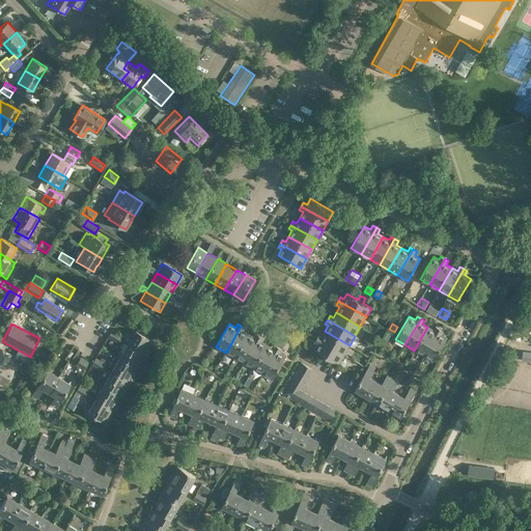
[(243,327),(241,326),(226,353),(235,358),(248,335),(242,332),(245,328),(243,327)]
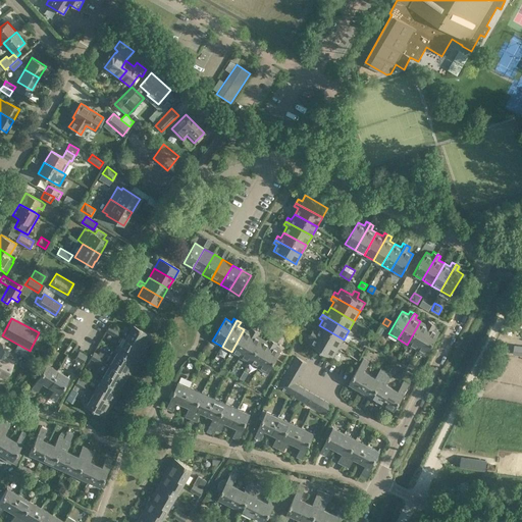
[(407,345),(417,350),(432,323),(428,321),(426,325),(420,321),(407,345)]
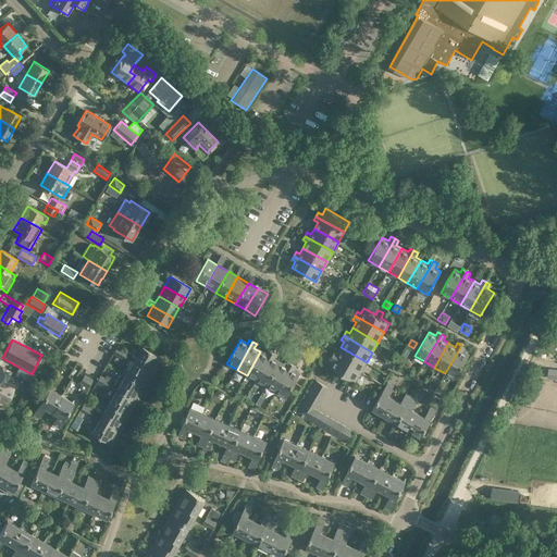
[(462,351),(465,347),(461,345),(445,373),(455,379),(468,355),(462,351)]
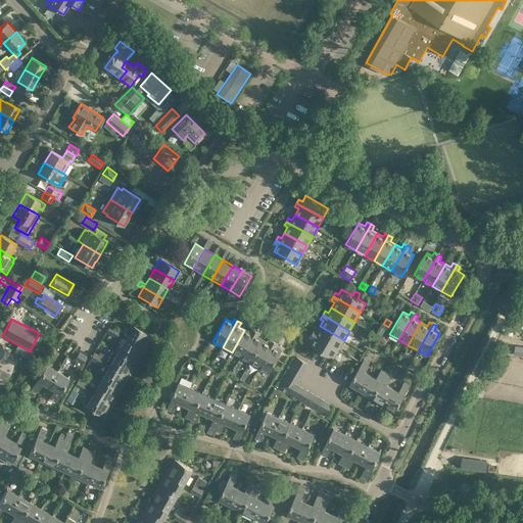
[(110,335),(114,328),(109,325),(105,332),(110,335)]
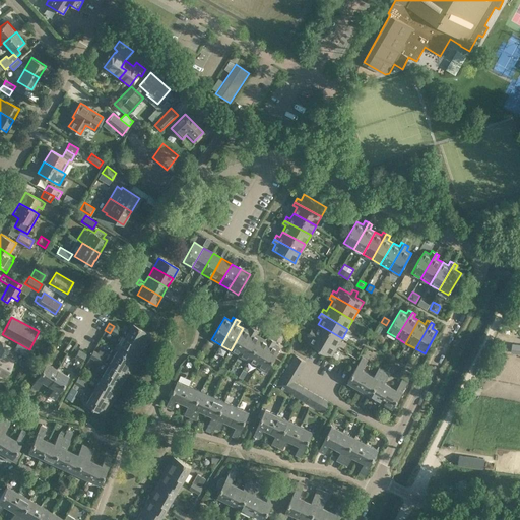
[(132,323),(124,337),(141,347),(149,333),(132,323)]
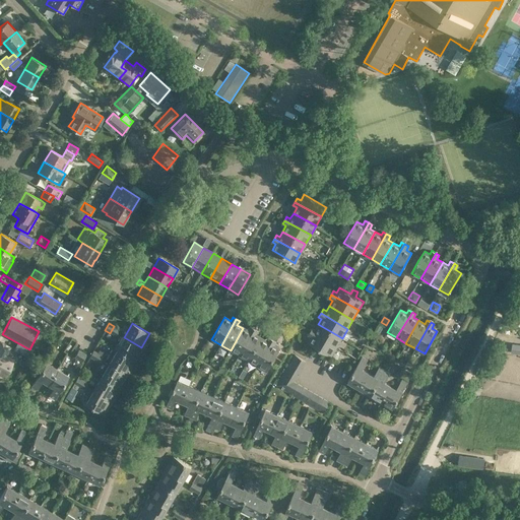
[(313,327),(310,331),(337,347),(342,338),(318,324),(316,329),(313,327)]
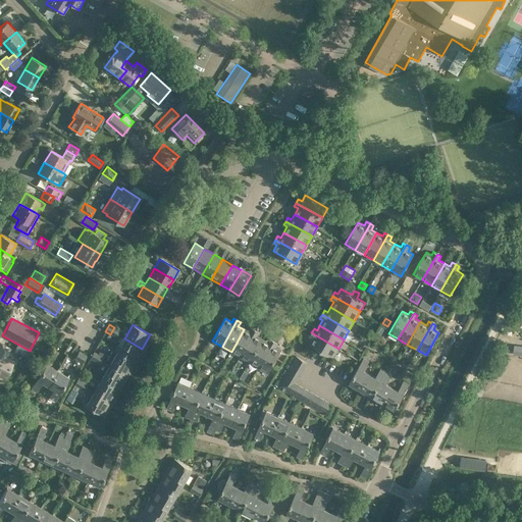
[(119,330),(114,327),(110,334),(115,336),(119,330)]
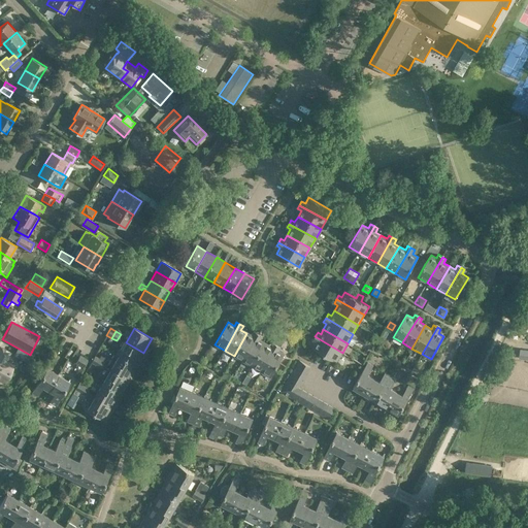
[(234,356),(242,361),(258,334),(255,332),(252,336),(246,333),(234,356)]
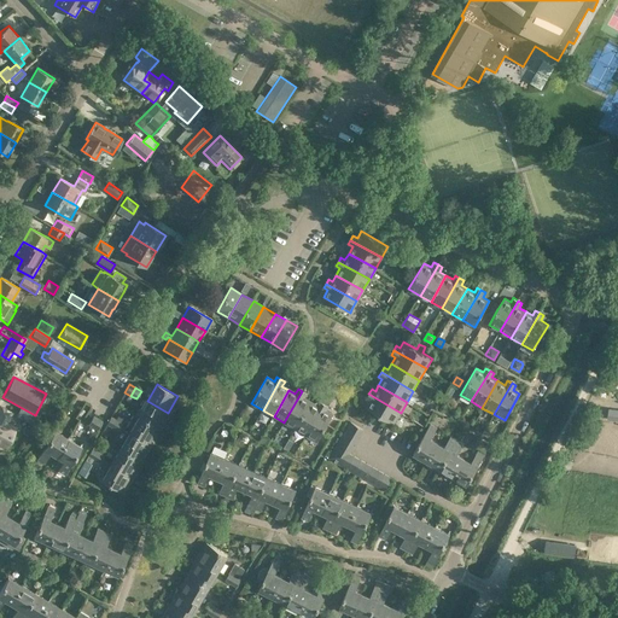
[(284,423),(295,429),(310,402),(304,398),(307,394),(302,391),(284,423)]
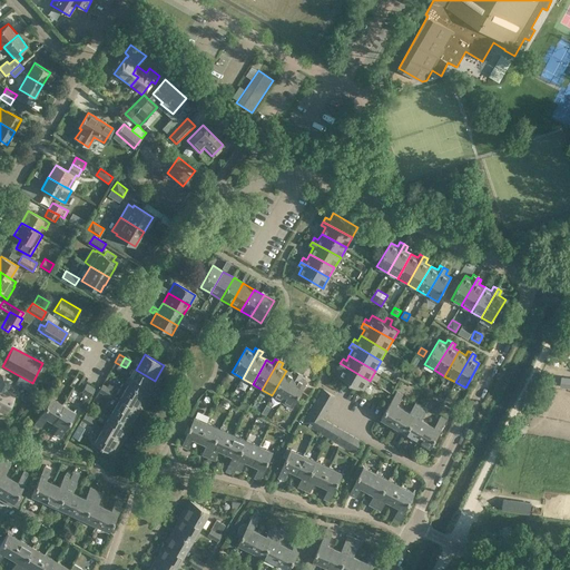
[(370,381),(340,363),(337,367),(341,370),(337,375),(363,391),(370,381)]
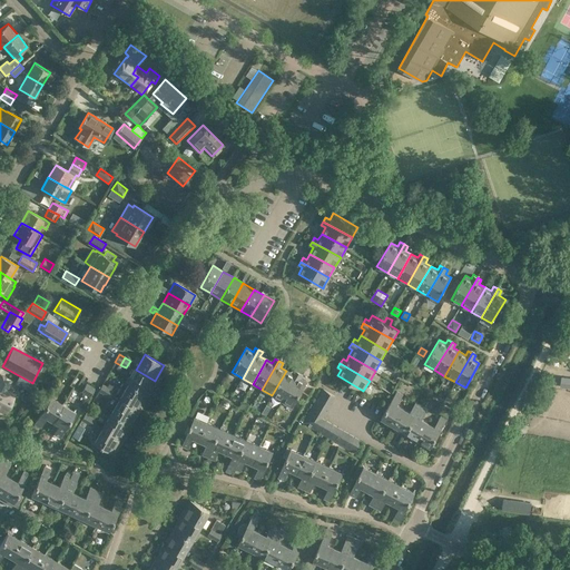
[(136,370),(127,384),(146,395),(155,381),(136,370)]
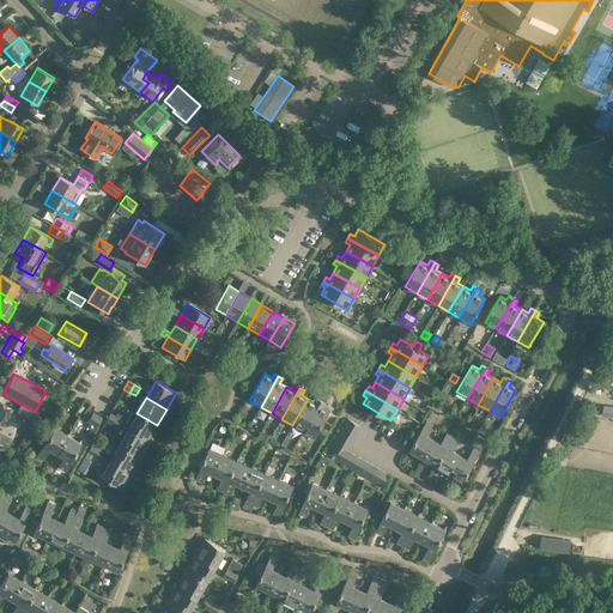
[(317,399),(314,404),(308,399),(292,425),(303,431),(321,401),(317,399)]
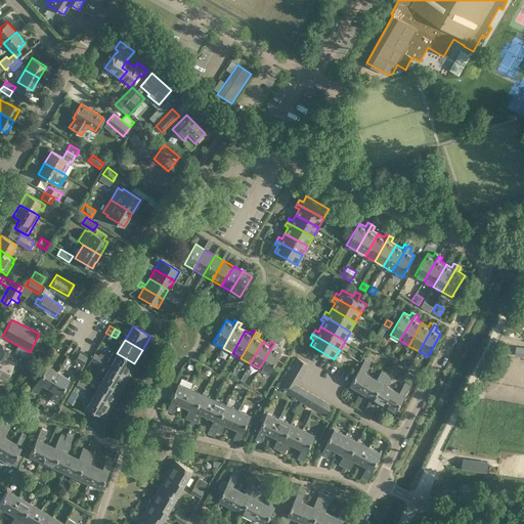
[(278,345),(274,343),(259,368),(269,375),(281,352),(276,349),(278,345)]
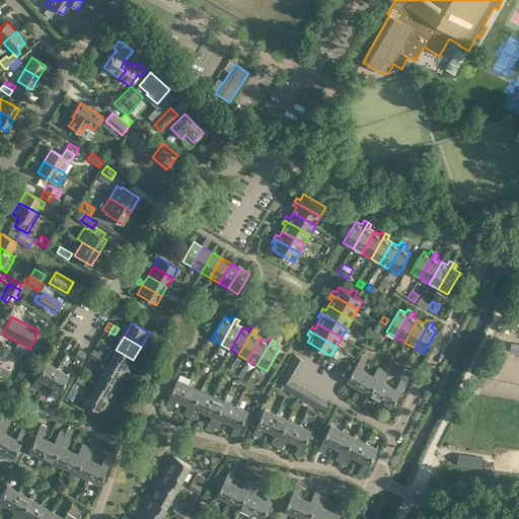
[(0,374),(4,376),(13,359),(7,356),(6,357),(3,356),(8,347),(0,342),(0,374)]
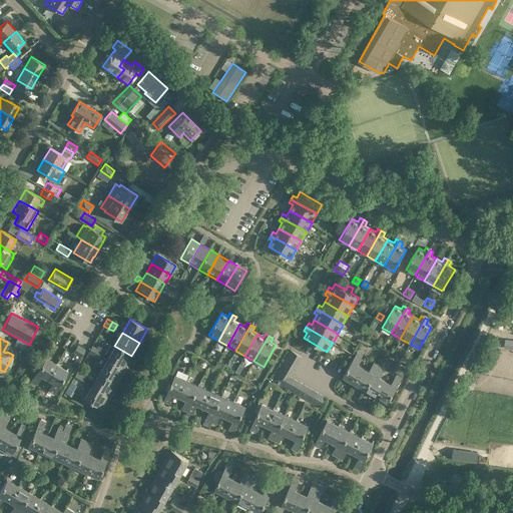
[(512,340),(505,339),(504,348),(512,349),(512,340)]
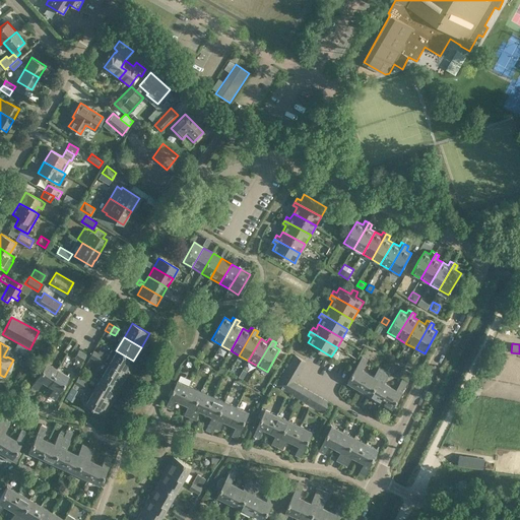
[(81,362),(86,353),(78,349),(74,356),(81,362)]
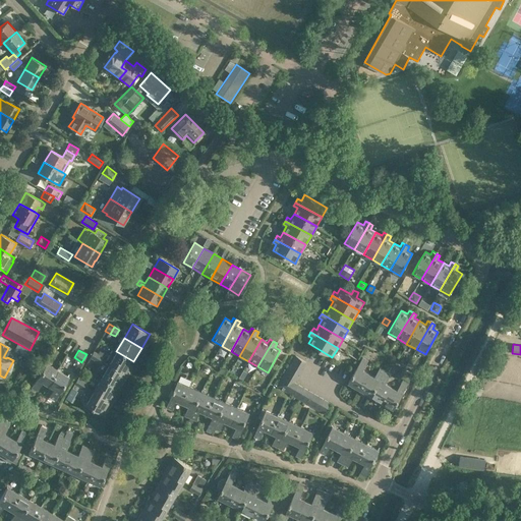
[(99,353),(94,351),(90,357),(95,360),(99,353)]
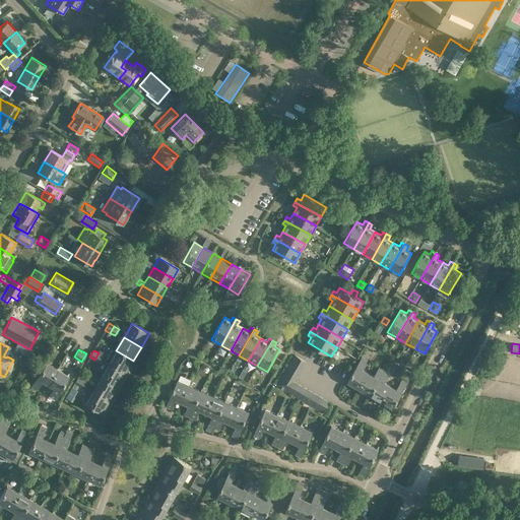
[(133,361),(116,350),(108,364),(126,374),(133,361)]
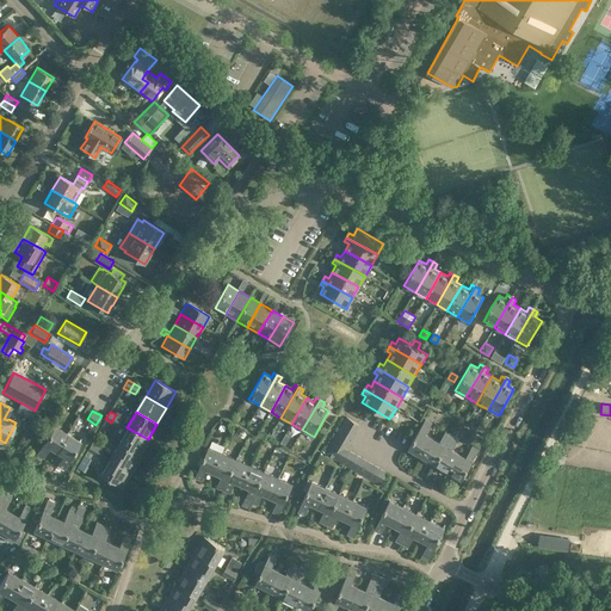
[(121,418),(116,414),(111,423),(117,426),(121,418)]
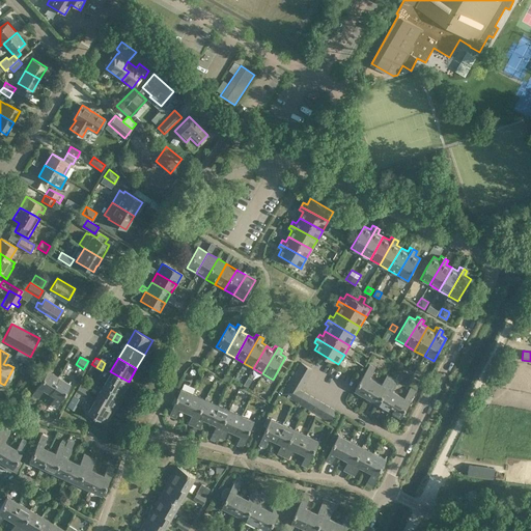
[(309,374),(312,369),(301,362),(298,368),(309,374)]
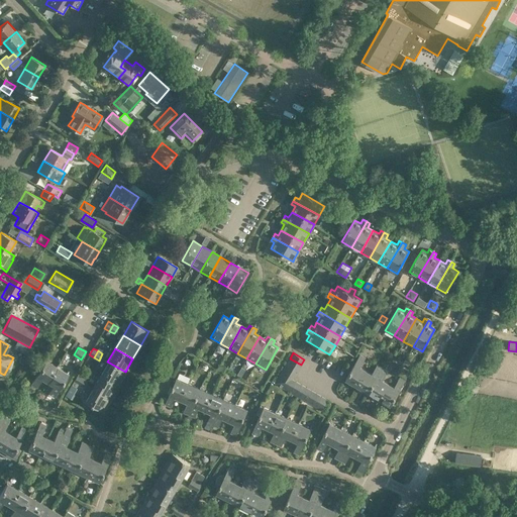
[(366,358),(359,355),(345,380),(357,386),(366,372),(359,368),(366,358)]
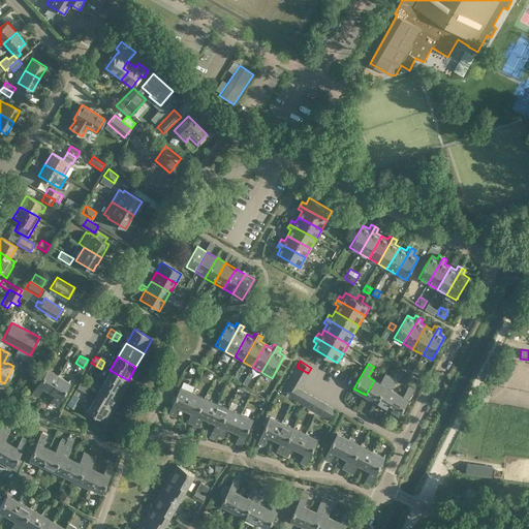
[(297,367),(293,372),(305,378),(308,373),(297,367)]
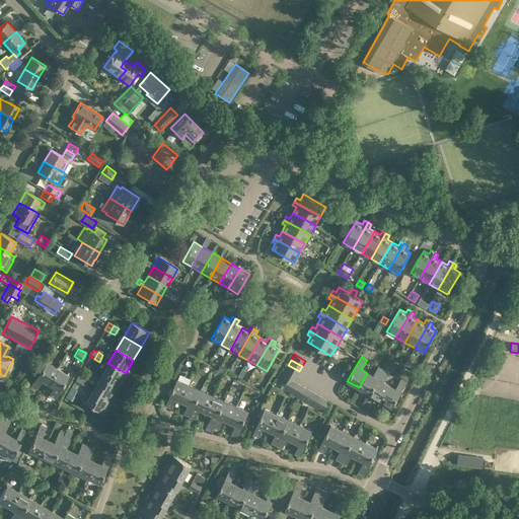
[(42,380),(47,383),(56,368),(45,362),(29,387),(35,390),(42,380)]
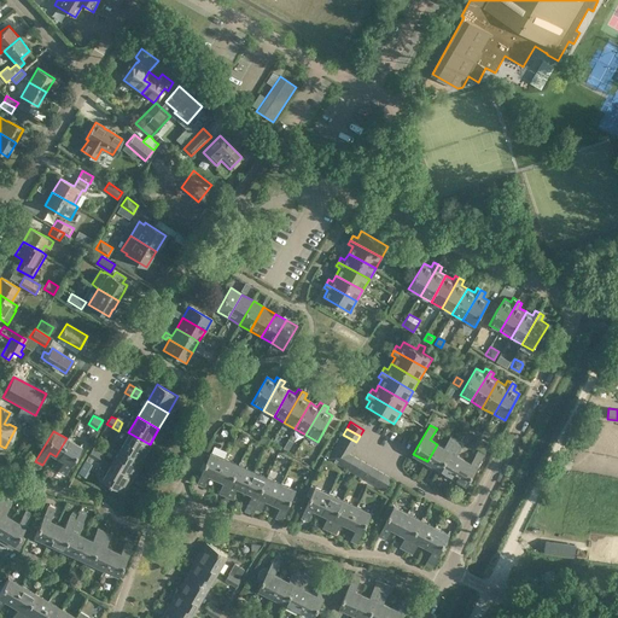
[(128,432),(120,448),(140,461),(150,444),(128,432)]
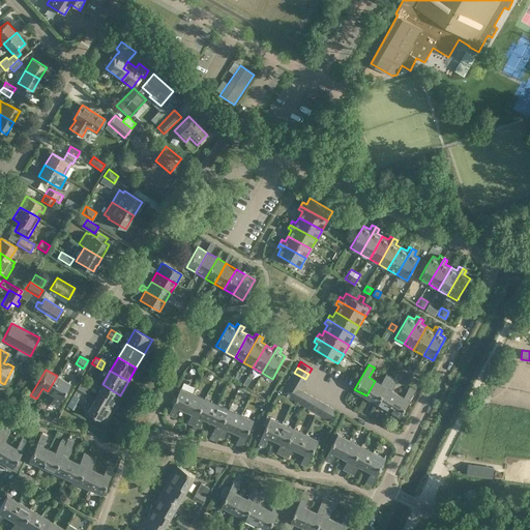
[(294,373),(291,378),(302,384),(305,379),(294,373)]
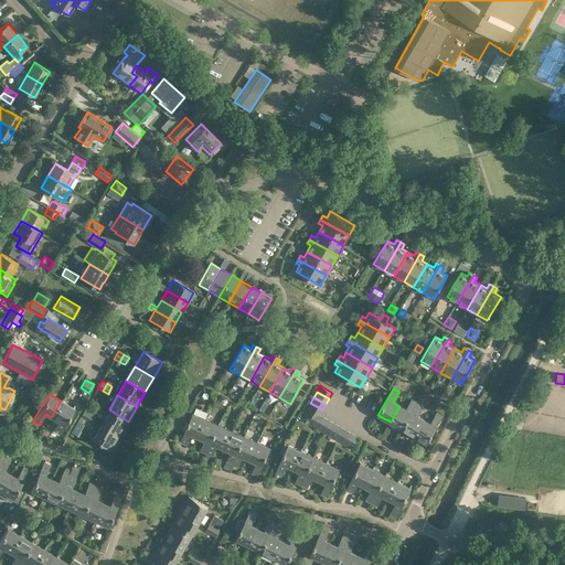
[(251,402),(244,398),(241,405),(247,408),(251,402)]
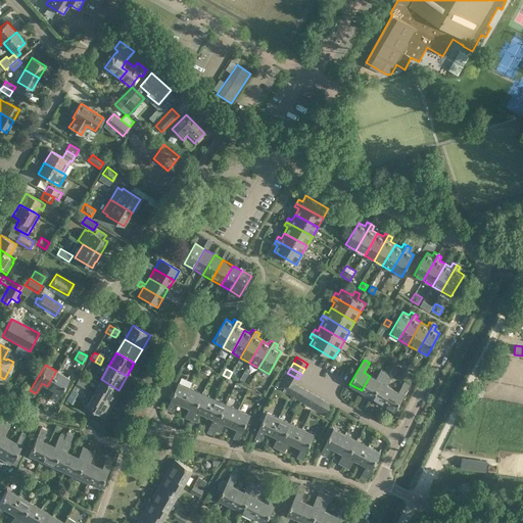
[(375,379),(370,376),(362,390),(372,397),(386,373),(381,370),(375,379)]
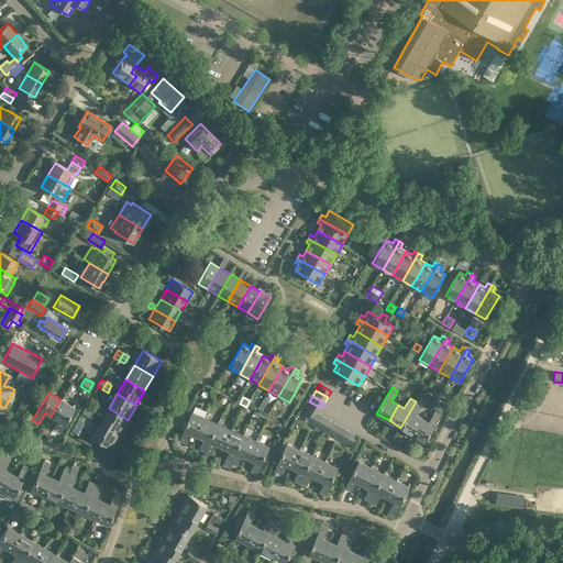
[(57,433),(73,407),(61,399),(51,416),(57,420),(52,430),(57,433)]
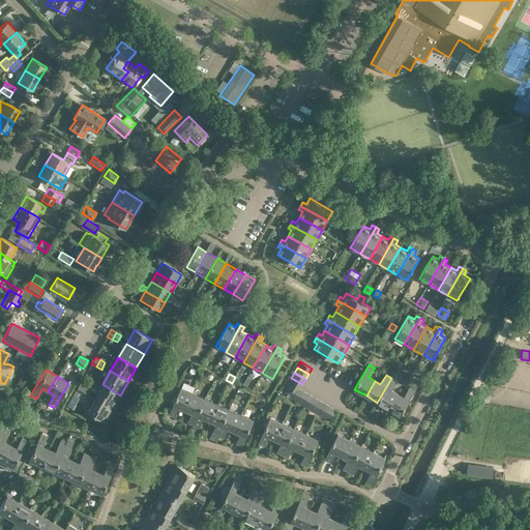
[(302,384),(291,378),(288,382),(300,388),(302,384)]
